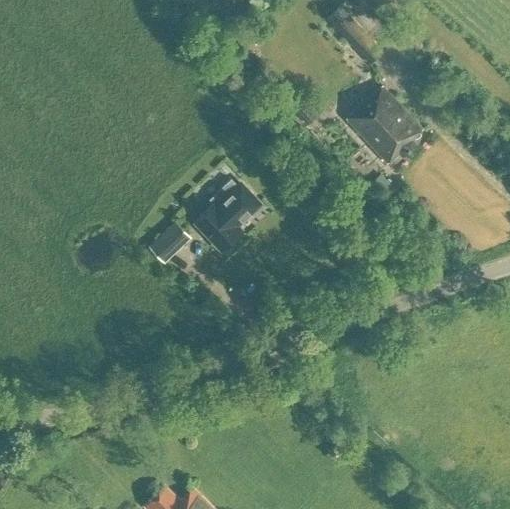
[(334,26),(371,66),(385,53),(347,14),(334,26)]
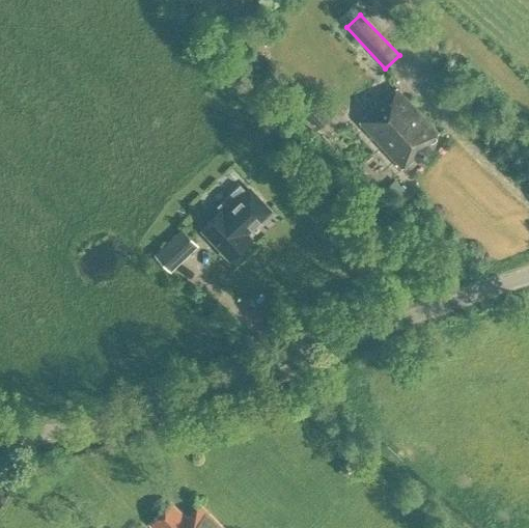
[(440,136),(398,91),(361,126),(404,170),(414,161),(418,165),(433,150),(428,146),(440,136)]
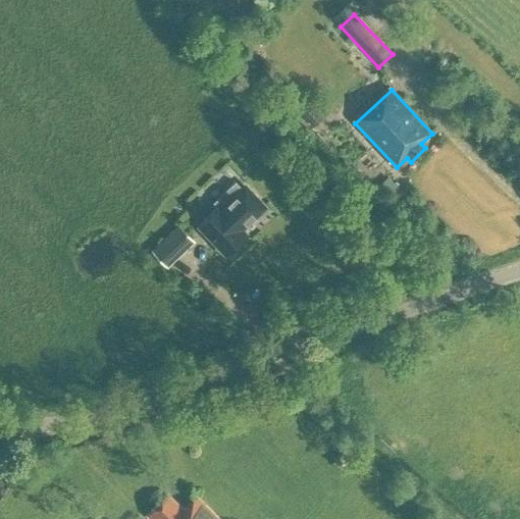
[(300,112),(315,130),(328,116),(313,100),(300,112)]
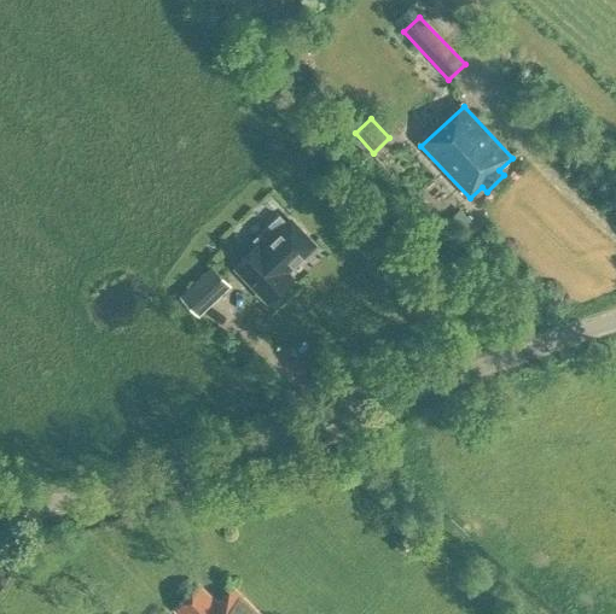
[(266,232),(256,241),(261,247),(238,268),(269,303),(295,281),(288,274),(317,247),(294,223),(290,227),(282,218),(266,232)]
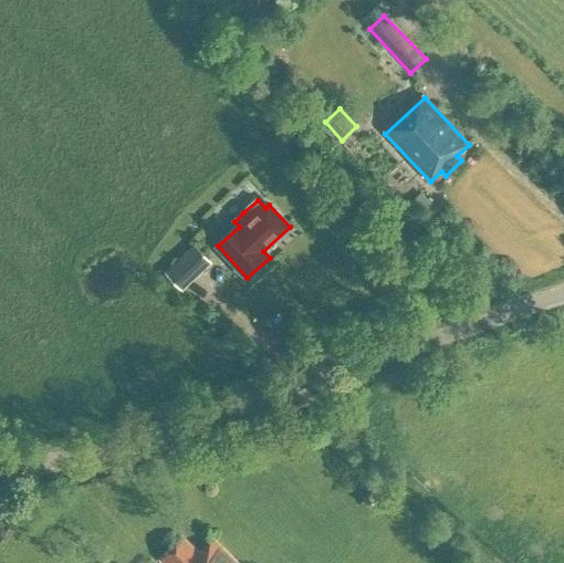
[(183,290),(211,262),(196,246),(167,273),(183,290)]
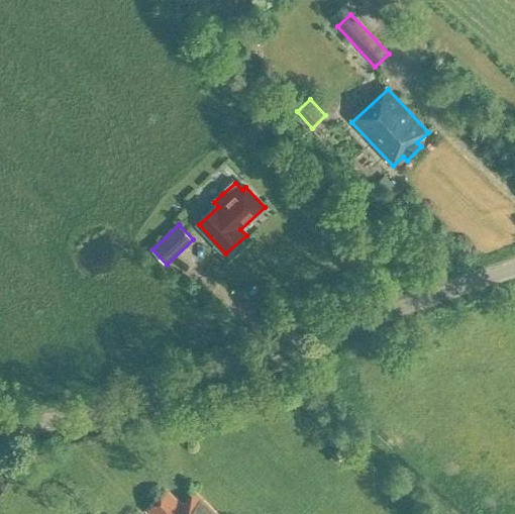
[(182,508),(167,493),(148,512),(149,513),(214,513),(194,494),(182,508)]
